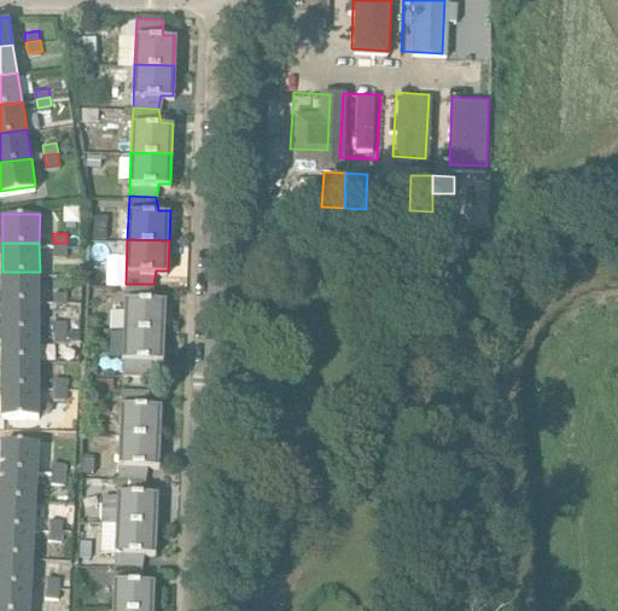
[(66,243),(53,243),(53,254),(68,254),(66,243)]
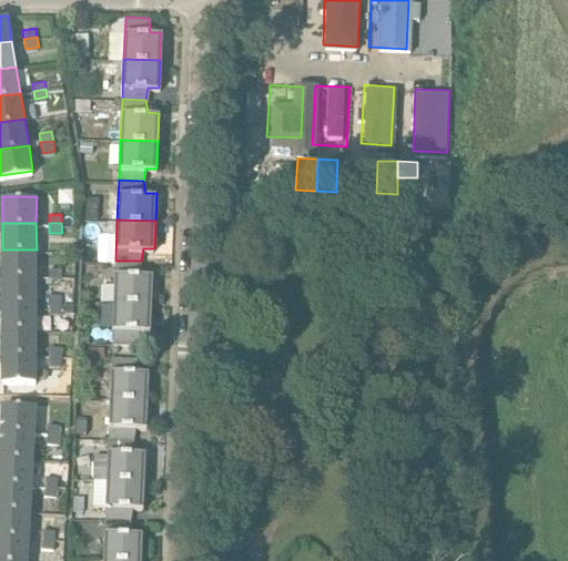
[(2,276),(37,276),(36,265),(37,250),(2,250),(2,276)]
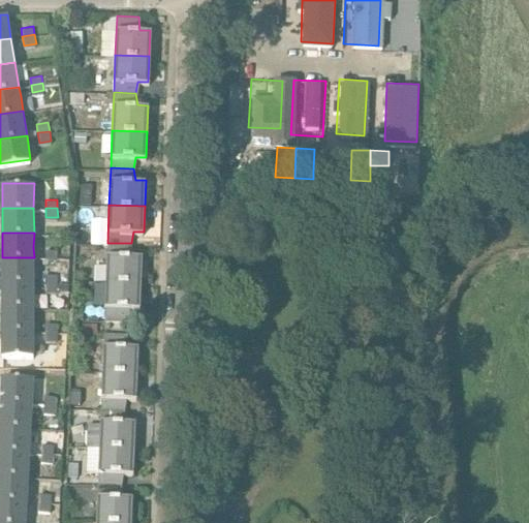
[(105,280),(143,281),(144,255),(133,254),(131,243),(107,243),(105,280)]
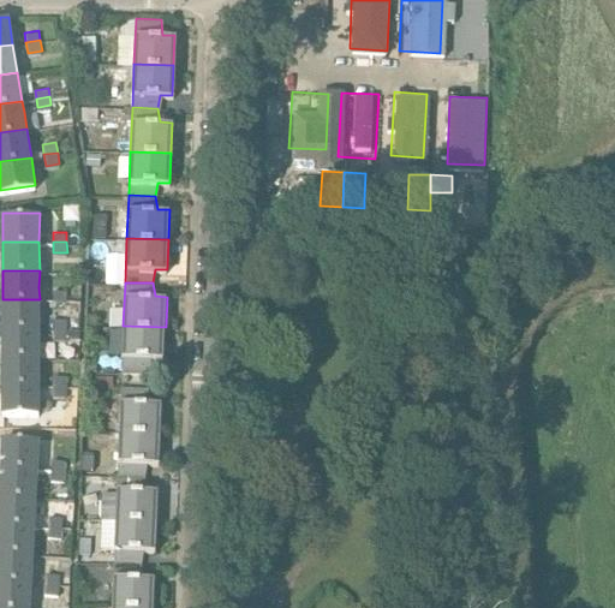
[(66,288),(53,287),(52,299),(67,299),(66,288)]
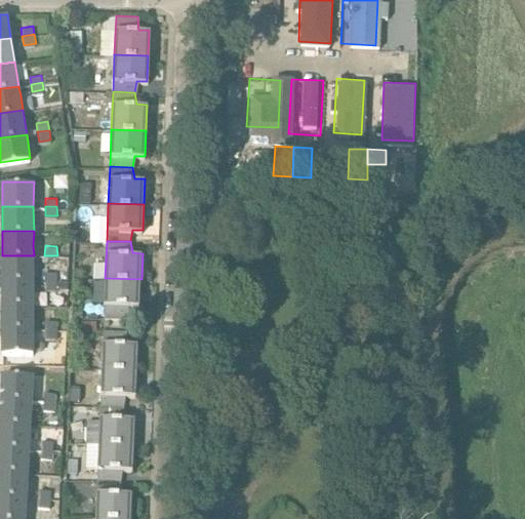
[(2,279),(33,279),(33,269),(34,255),(2,255),(2,279)]
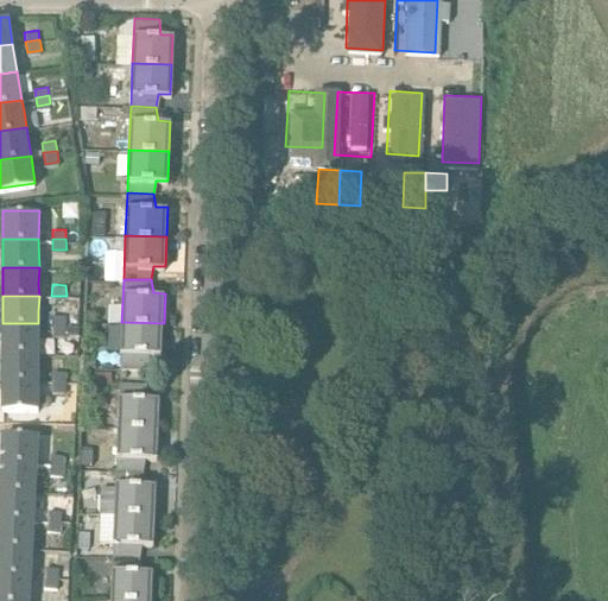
[(52,314),(52,323),(65,323),(65,314),(52,314)]
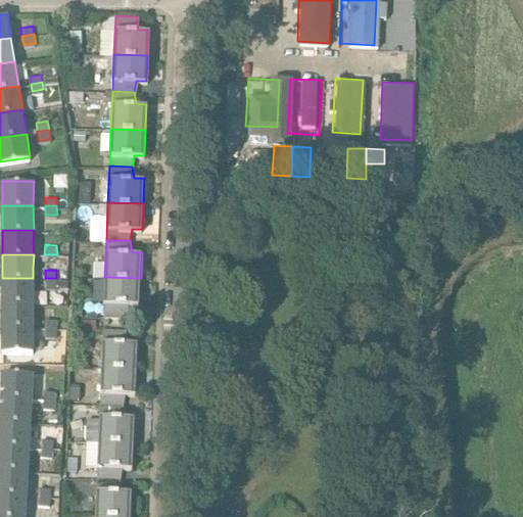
[(141,278),(104,277),(103,315),(128,316),(130,303),(140,303),(141,278)]
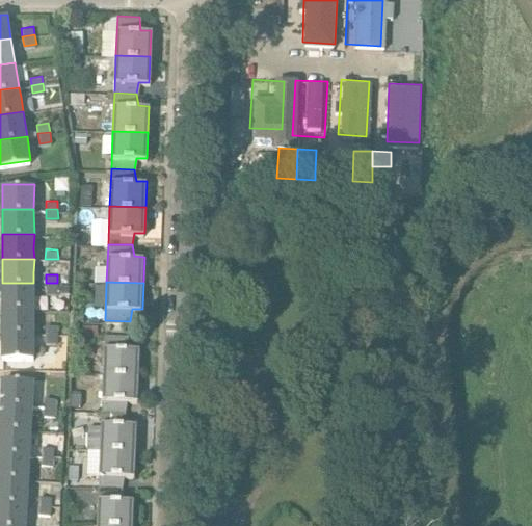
[(2,308),(33,308),(33,283),(2,283),(2,308)]
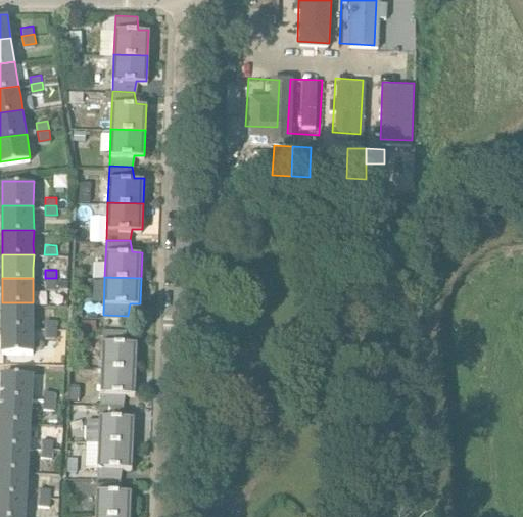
[(56,278),(45,278),(45,287),(56,287),(56,278)]
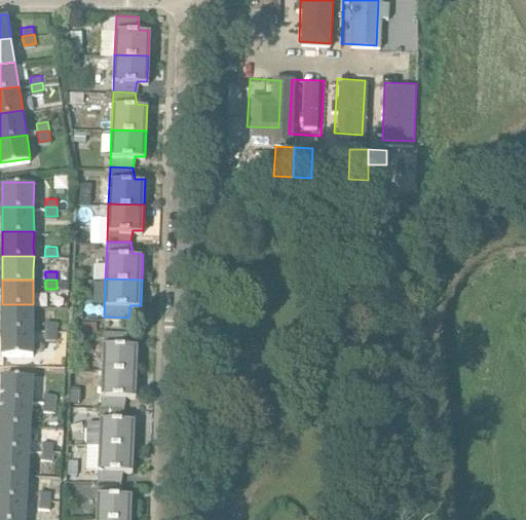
[(2,329),(34,328),(33,304),(2,304),(2,329)]
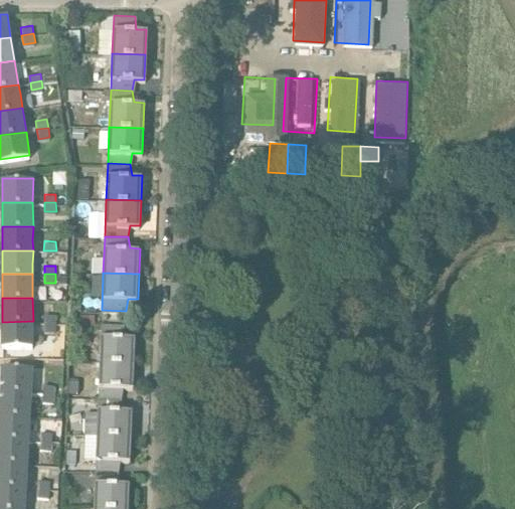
[(43,321),(55,321),(55,312),(44,312),(43,321)]
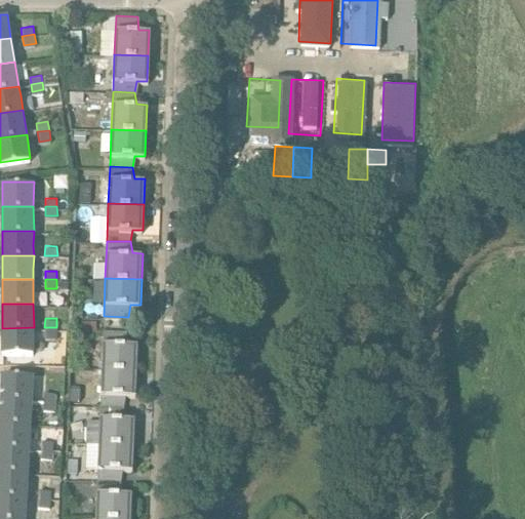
[(73,328),(95,330),(95,319),(73,318),(73,328)]
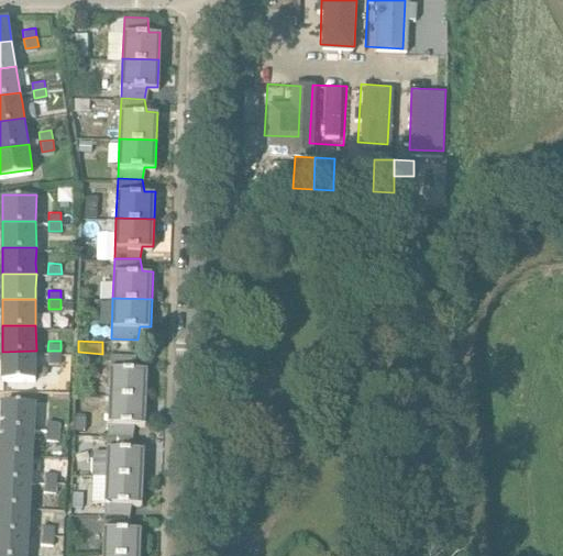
[(36,351),(2,352),(2,378),(35,378),(36,351)]
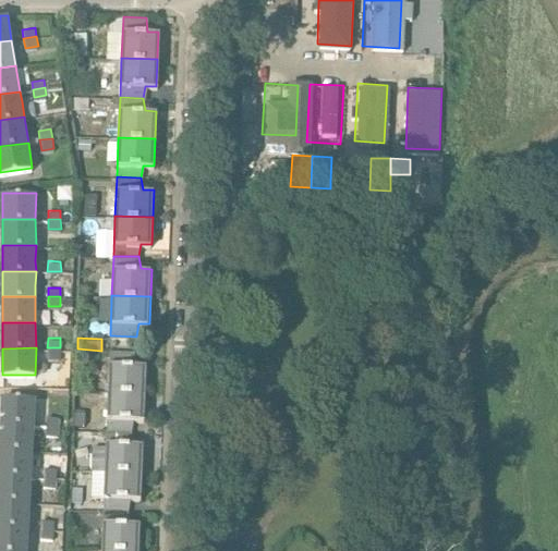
[(47,357),(60,357),(60,347),(47,347),(47,357)]
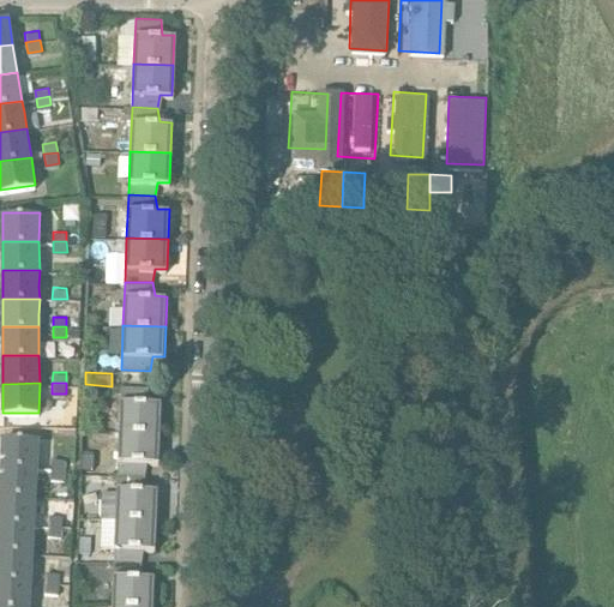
[(120,430),(158,432),(161,402),(149,401),(146,386),(122,385),(120,430)]
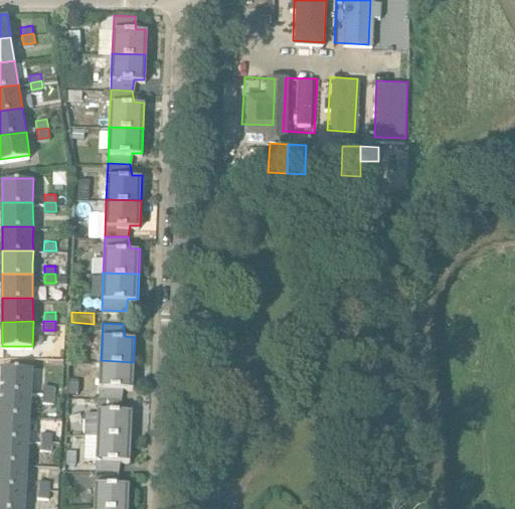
[(100,396),(121,398),(123,387),(132,387),(133,362),(101,360),(100,396)]
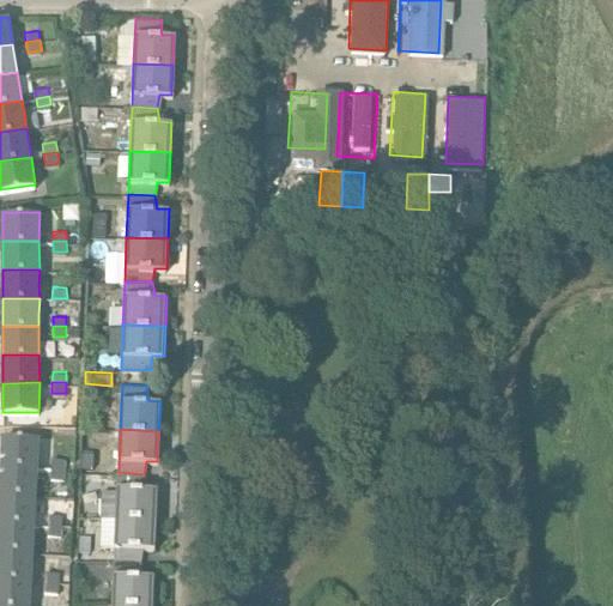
[(1,464),(37,466),(40,437),(2,435),(1,464)]
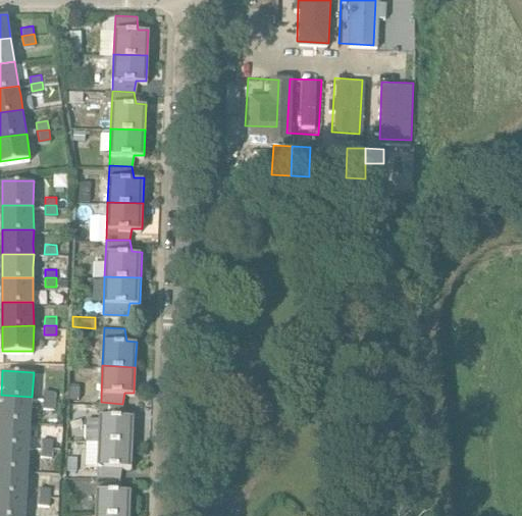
[(55,398),(55,397),(55,390),(44,389),(43,398),(55,398)]
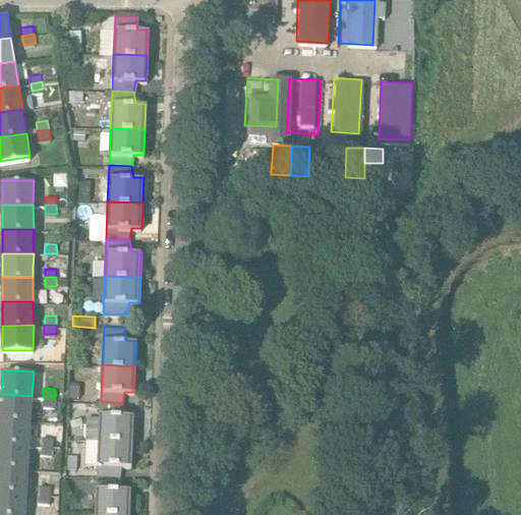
[(0,409),(0,417),(31,419),(32,396),(1,394),(0,409)]
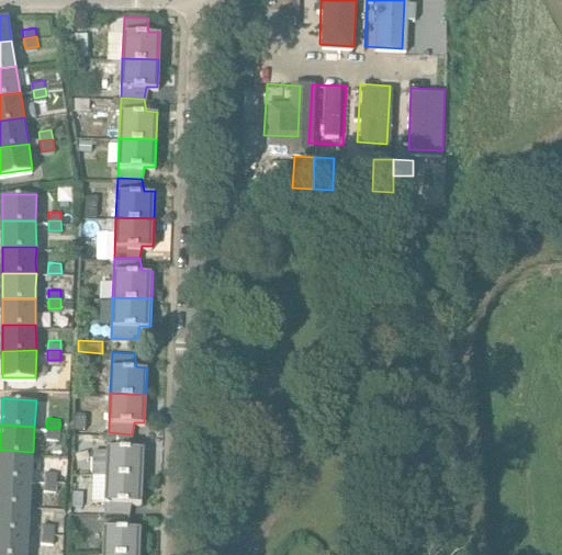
[(46,438),(67,438),(67,428),(59,427),(59,428),(46,428),(46,438)]
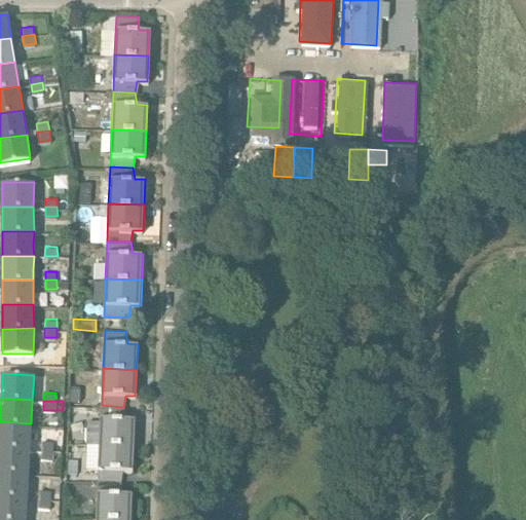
[(100,442),(134,444),(135,418),(124,418),(123,407),(102,405),(100,442)]
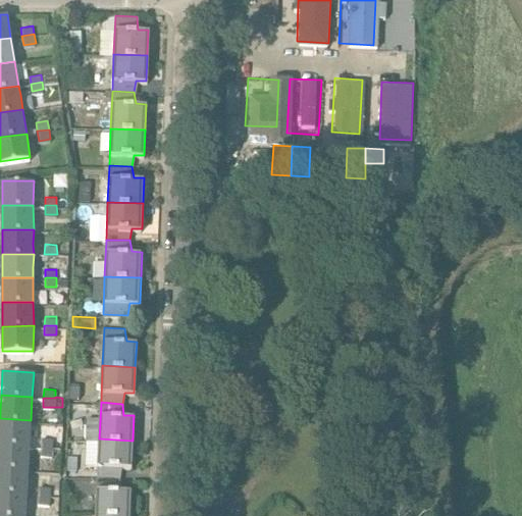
[(0,443),(30,445),(31,420),(0,418),(0,443)]
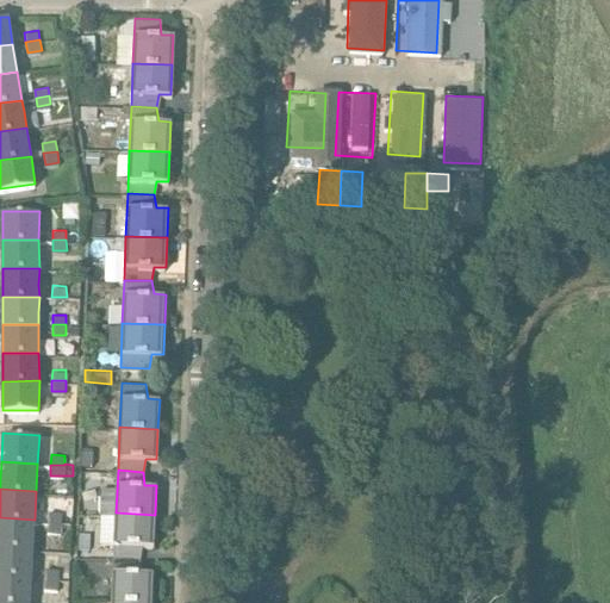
[(48,521),(62,522),(62,511),(49,510),(48,521)]
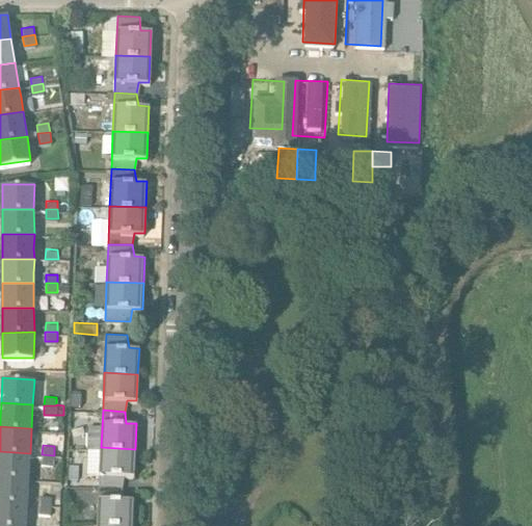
[(100,485),(122,487),(124,475),(134,475),(135,449),(101,447),(100,485)]
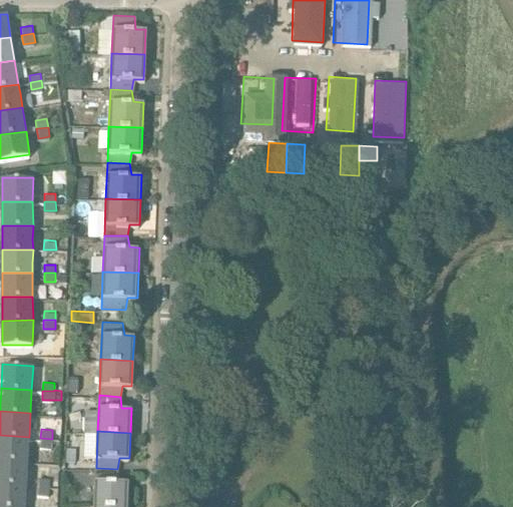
[(0,459),(28,461),(29,437),(0,435),(0,459)]
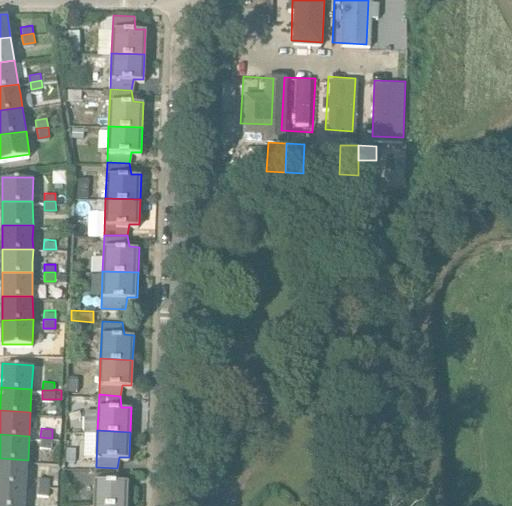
[(39,446),(51,447),(52,438),(40,437),(39,446)]
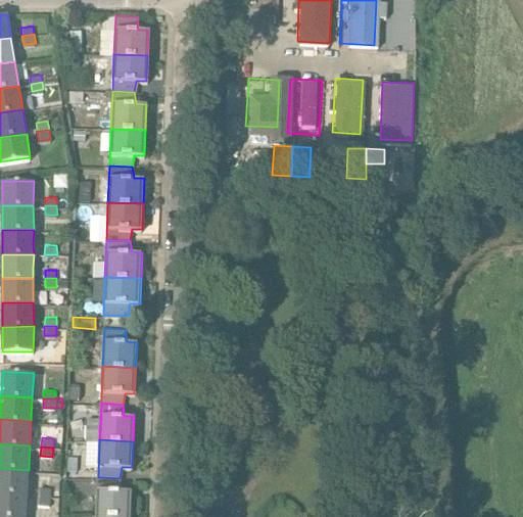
[(0,492),(27,495),(29,470),(0,468),(0,492)]
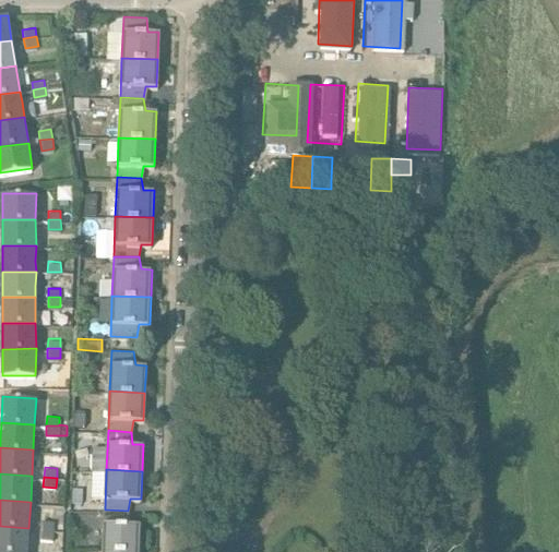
[(103,550),(139,551),(140,524),(129,524),(128,511),(105,510),(103,550)]
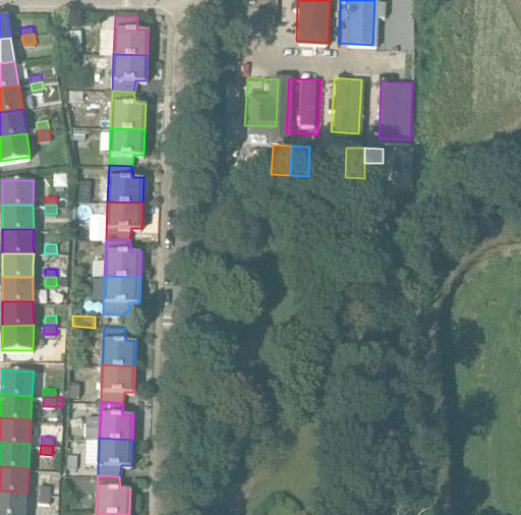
[(39,493),(50,493),(51,484),(39,483),(39,493)]
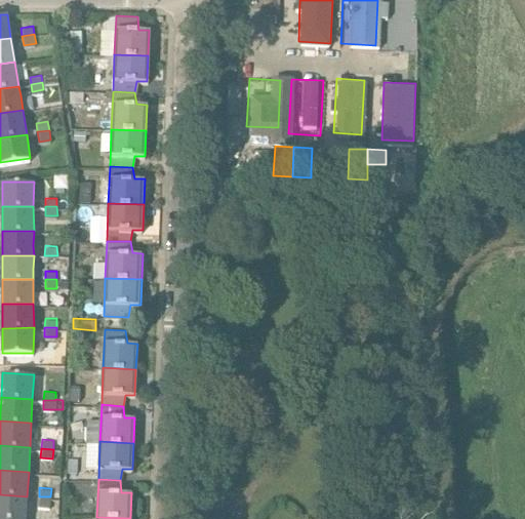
[(0,518),(11,518),(26,518),(27,496),(0,494),(0,518)]
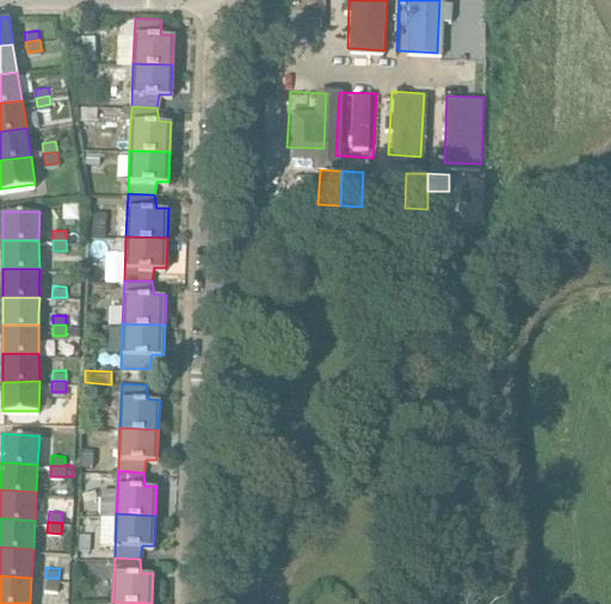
[(44,589),(59,590),(59,578),(45,578),(44,589)]
